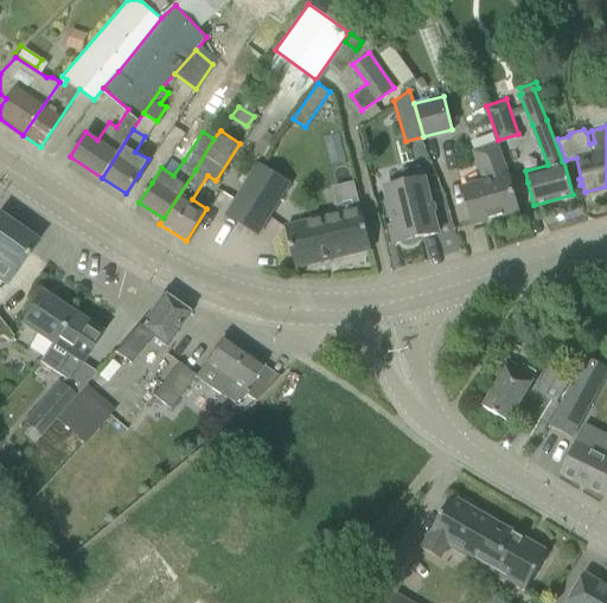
[(496,141),(481,146),(473,149),(484,179),(461,185),(472,222),(518,209),(511,186),(508,170),(496,141)]
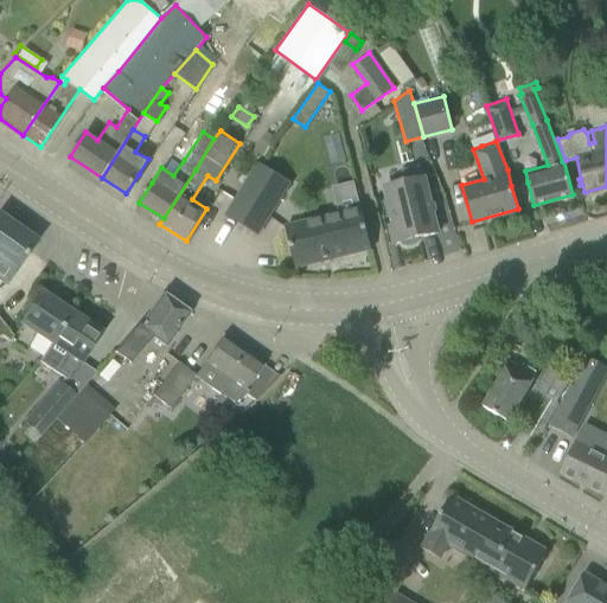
[(257,161),(225,212),(259,232),(289,181),(257,161)]
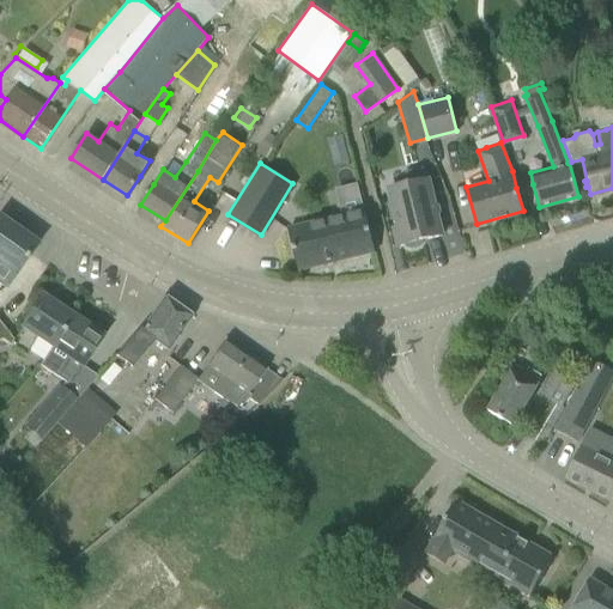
[(436,209),(428,176),(426,176),(423,165),(406,170),(408,182),(388,187),(392,200),(388,201),(392,217),(395,217),(398,225),(394,226),(398,244),(406,242),(406,245),(414,245),(422,241),(422,238),(442,233),(436,209)]
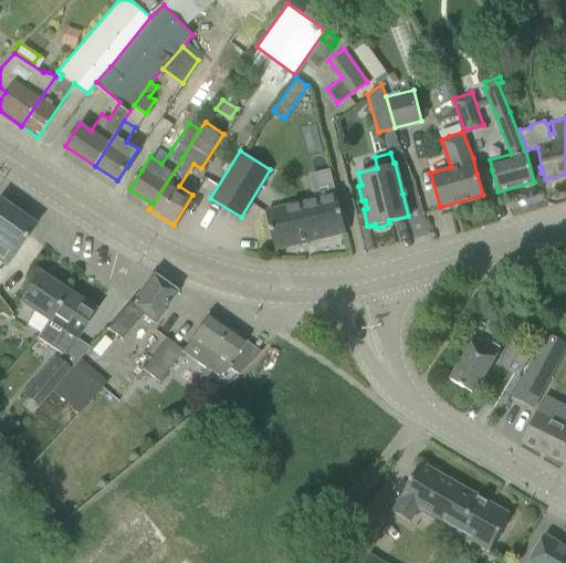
[(275,248),(311,239),(346,231),(336,193),(265,209),(275,248)]
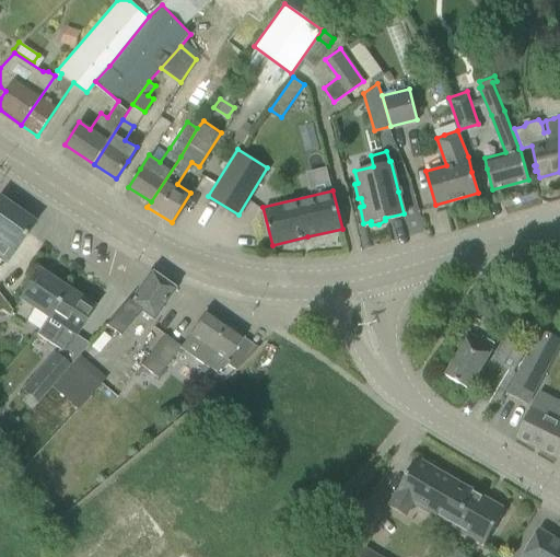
[(13,248),(26,230),(33,221),(0,197),(0,257),(3,260),(13,248)]
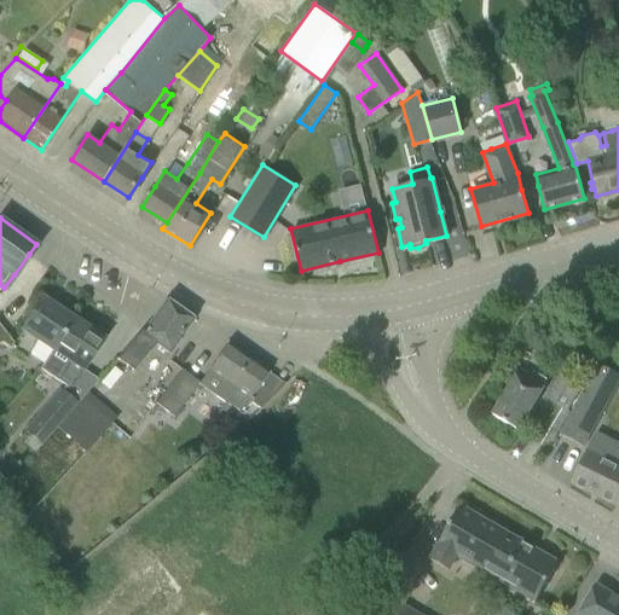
[(10,347),(22,355),(24,358),(38,338),(52,348),(71,318),(41,299),(22,328),(10,347)]
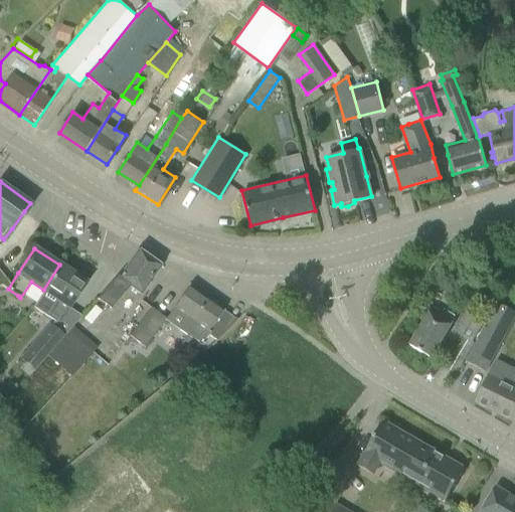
[(137,249),(119,275),(118,277),(117,276),(98,297),(110,309),(127,289),(123,286),(126,282),(141,293),(159,266),(160,265),(137,248),(136,249),(137,249)]
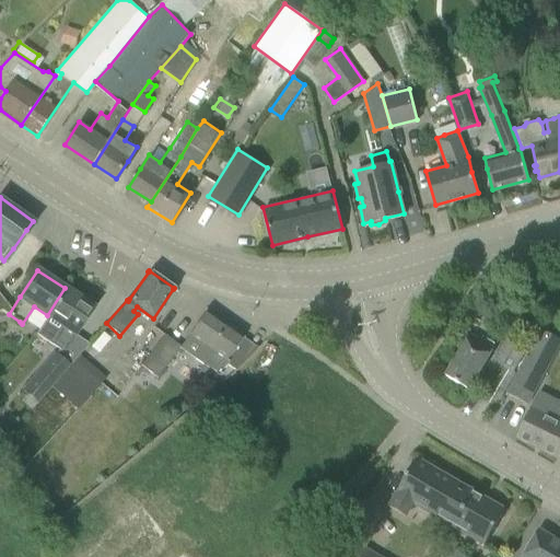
[(65,288),(47,315),(62,325),(51,343),(62,350),(80,325),(92,306),(65,288)]
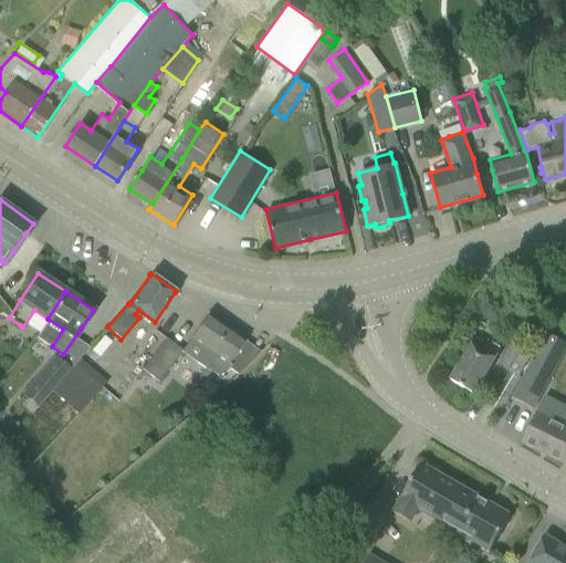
[(195,331),(189,337),(206,348),(196,362),(205,367),(196,379),(209,388),(226,365),(237,373),(259,351),(207,313),(195,331)]
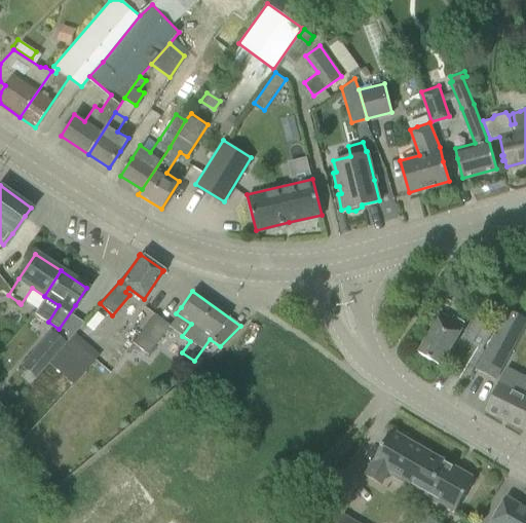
[(465,379),(484,347),(483,347),(498,321),(480,310),(464,336),(475,342),(457,373),(465,379)]
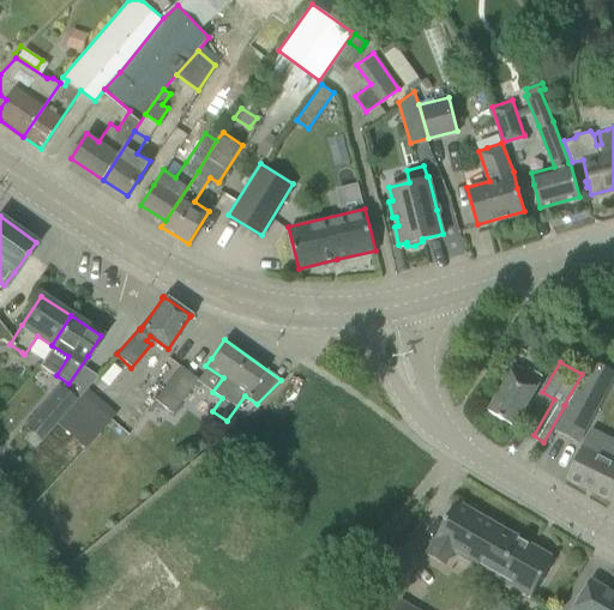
[(180,364),(154,399),(162,405),(172,414),(197,381),(198,379),(197,378),(180,364)]
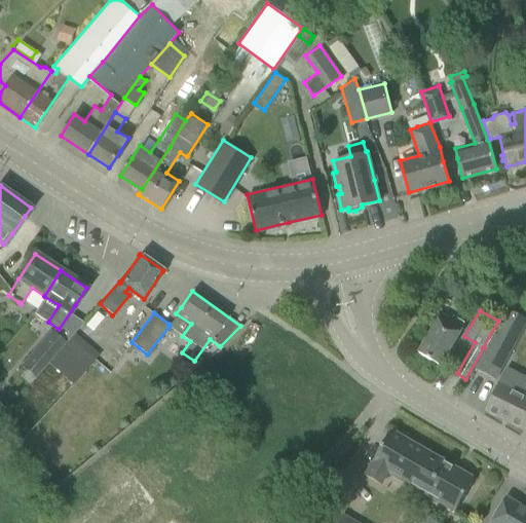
[(462,326),(441,312),(418,351),(440,364),(462,326)]
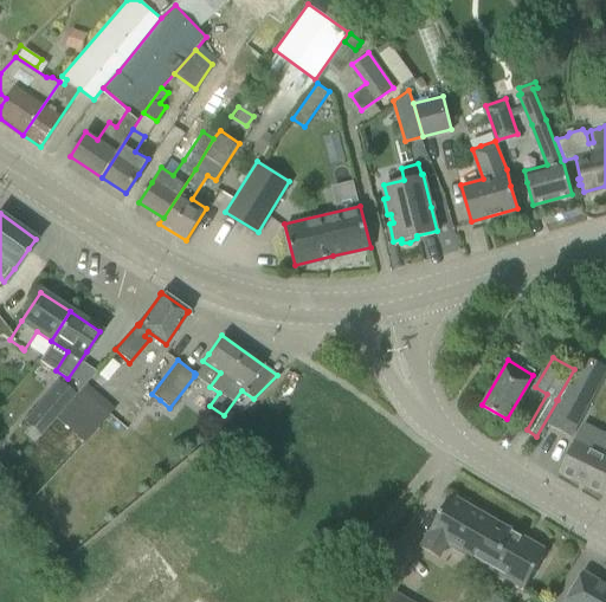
[(40,434),(55,418),(75,394),(57,380),(23,419),(40,434)]
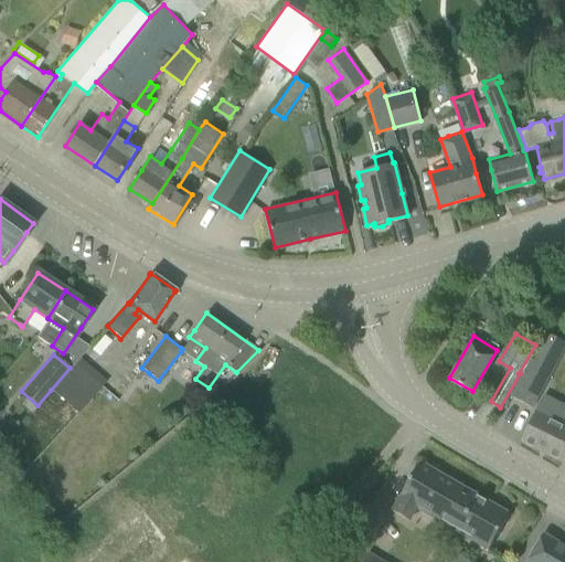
[(553,367),(532,356),(511,394),(532,406),(553,367)]
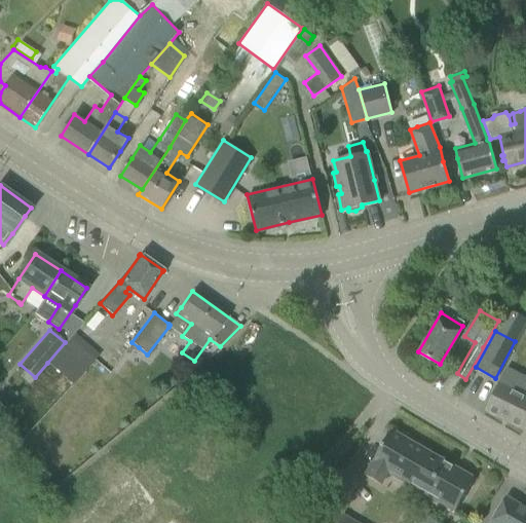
[(523,427),(525,420),(525,375),(505,366),(485,409),(523,427)]
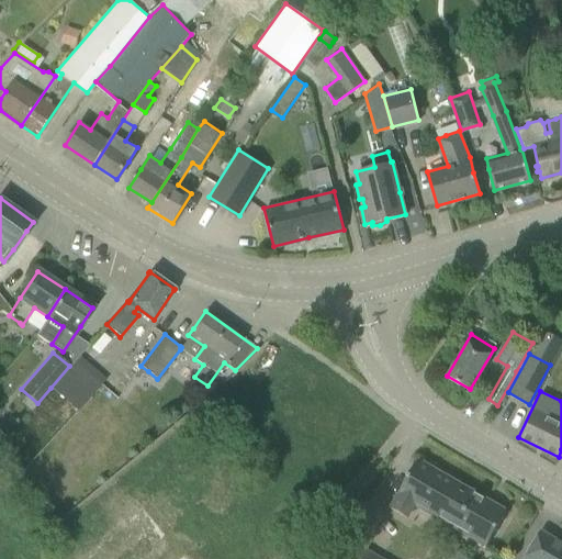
[(486,545),(495,529),(506,510),(417,458),(397,493),(398,493),(391,506),(406,515),(414,502),(486,545)]
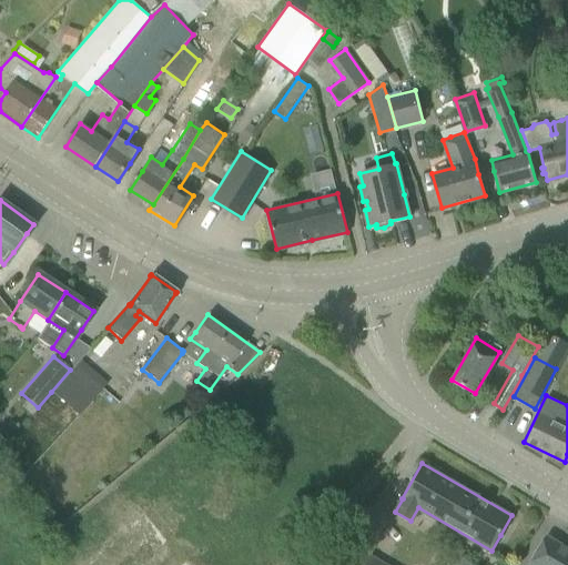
[(567,564),(567,547),(547,535),(529,564),(567,564)]
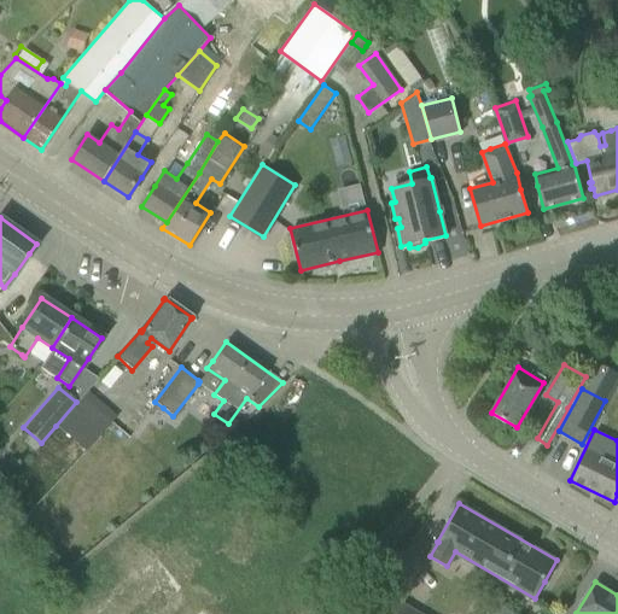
[(426,613),(403,601),(395,613),(426,613)]
